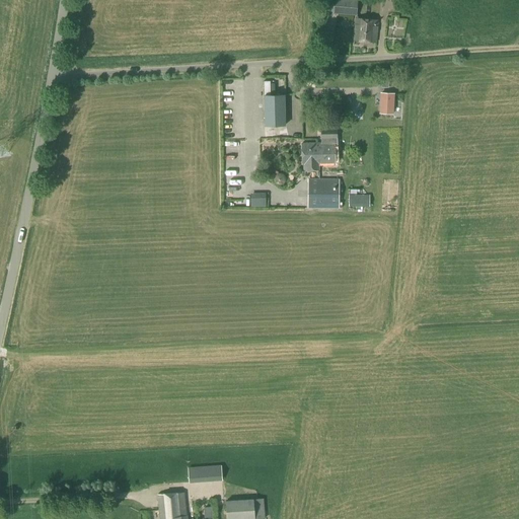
[(356,16),(357,0),(332,0),(332,14),(356,16)]
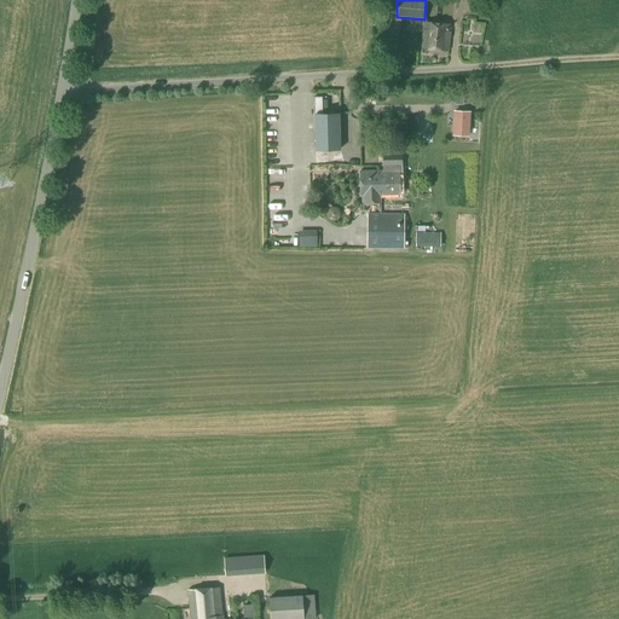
[(449,51),(451,24),(424,22),(422,48),(449,51)]
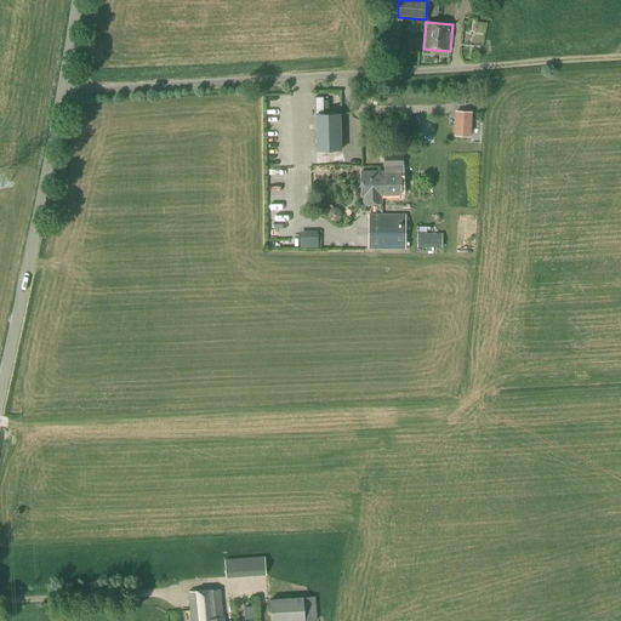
[(471,137),(472,112),(455,110),(454,136),(471,137)]
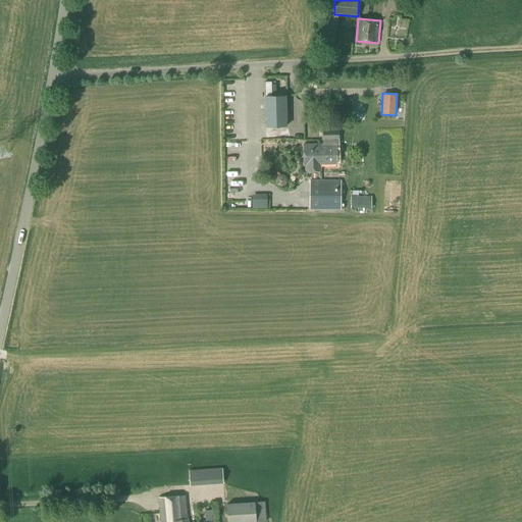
[(266,125),(286,125),(285,96),(265,96),(266,125)]
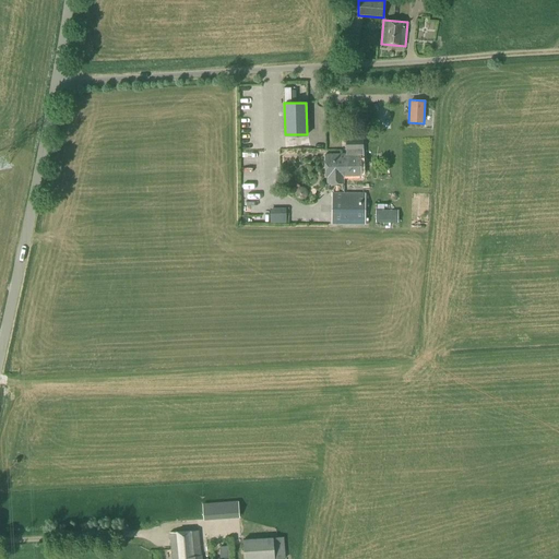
[(244,144),(260,144),(260,129),(244,129),(244,144)]
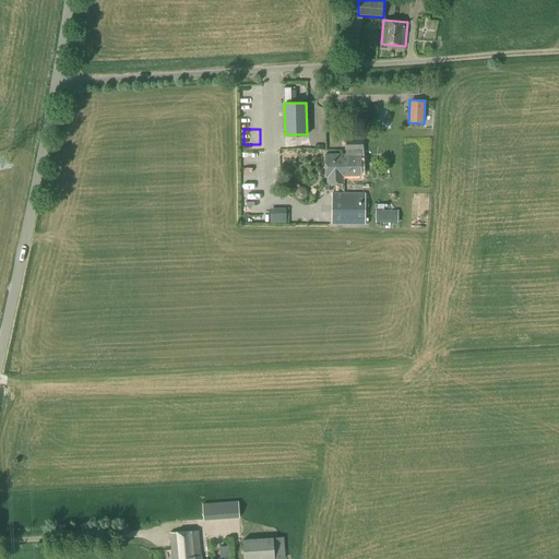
[(363,150),(363,138),(346,138),(346,150),(347,150),(347,154),(324,155),(324,177),(326,177),(326,183),(343,182),(343,177),(360,177),(359,150),(363,150)]
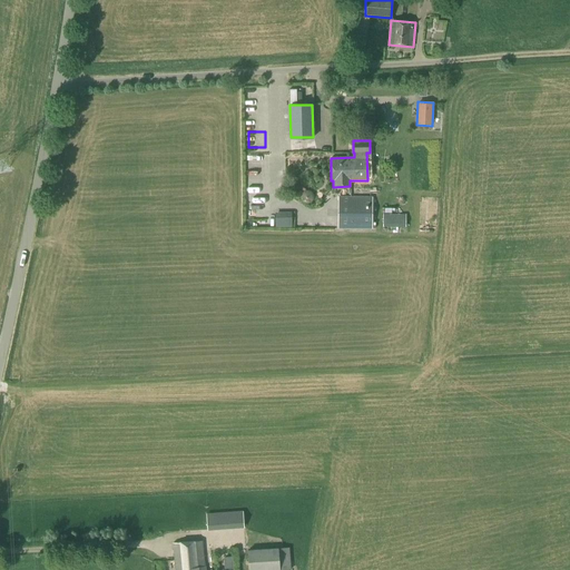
[(286,151),(286,166),(300,165),(298,150),(286,151)]
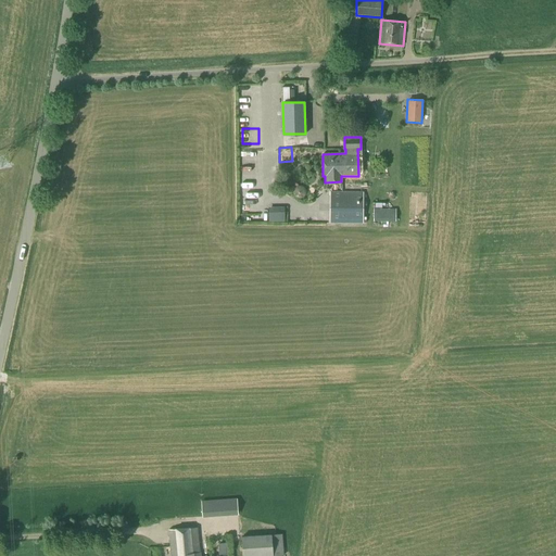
[(345,178),(345,190),(362,189),(361,177),(345,178)]
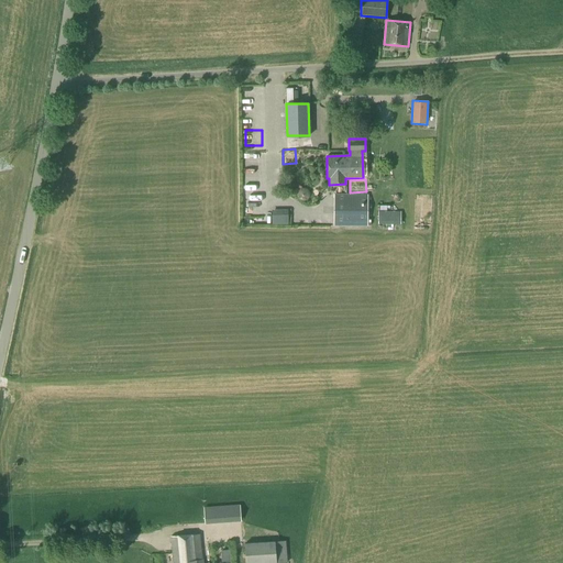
[(366,225),(366,195),(334,195),(334,225),(366,225)]
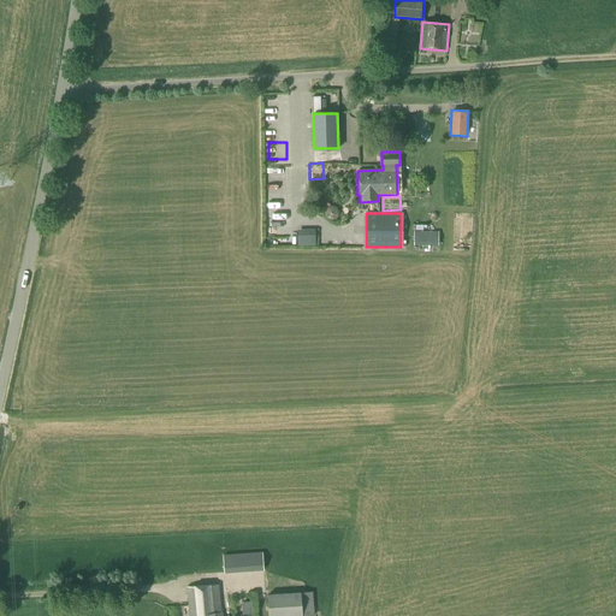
[(297,246),(315,246),(315,230),(297,230),(297,246)]
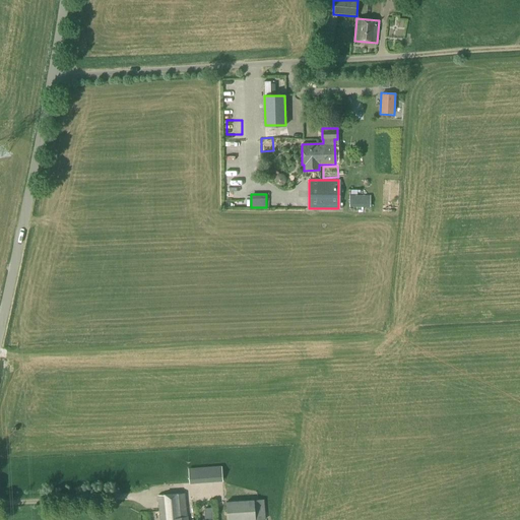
[(370,207),(370,195),(349,195),(349,207),(370,207)]
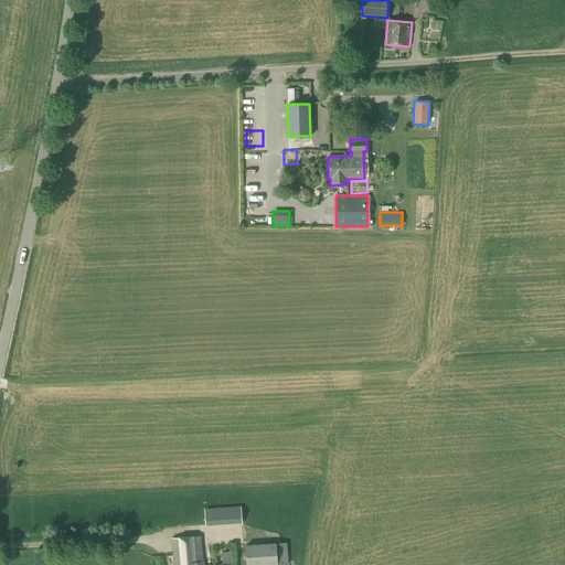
[(204,509),(205,525),(220,525),(219,508),(204,509)]
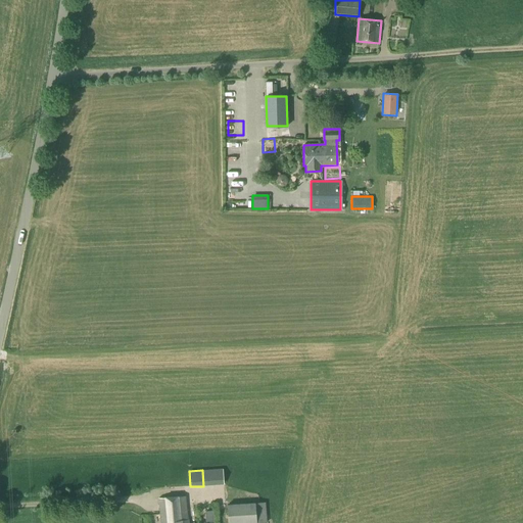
[(187,522),(186,496),(158,498),(160,522),(187,522)]
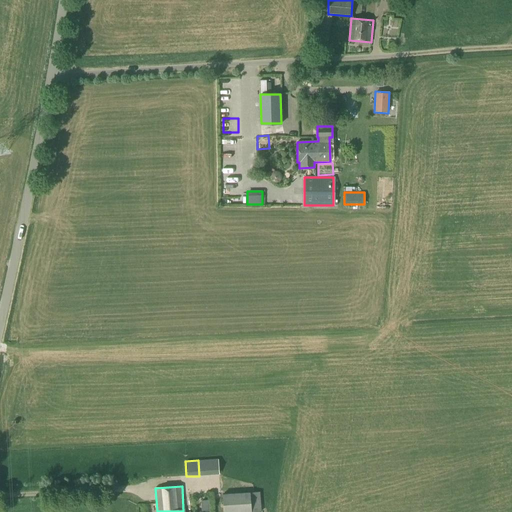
[(250,493),(251,511),(254,511),(261,511),(259,492),(250,493)]
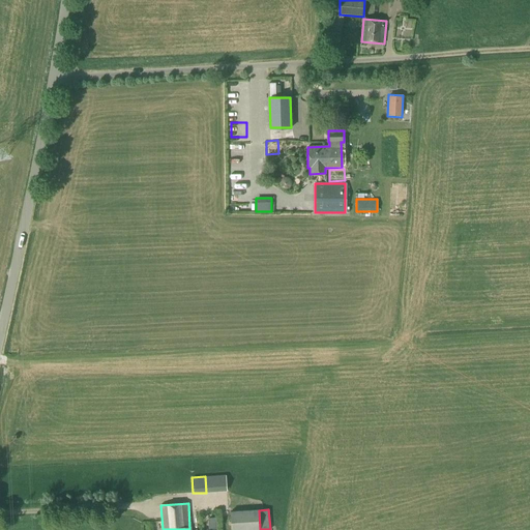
[(240,529),(239,510),(230,511),(231,529),(240,529)]
